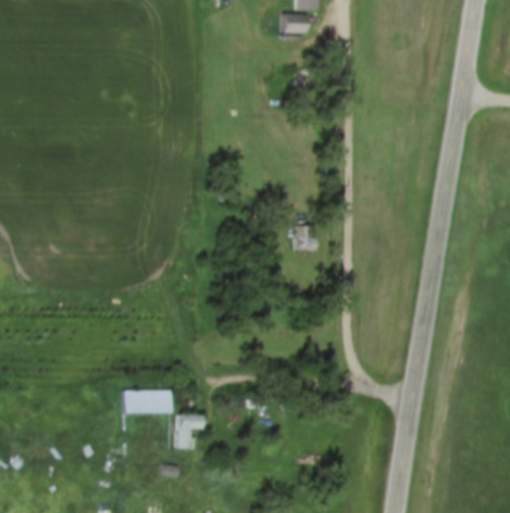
[(283,12),(307,12),(307,32),(283,32),(283,12)]
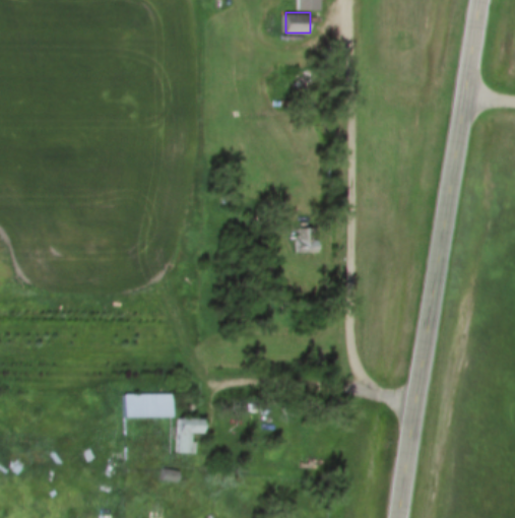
[(300,228),(316,228),(315,238),(319,239),(319,252),(299,252),(300,228)]
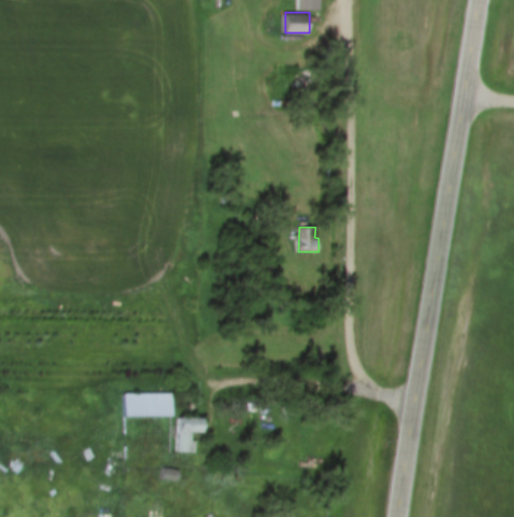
[(125,393),(173,393),(173,417),(125,416),(125,393)]
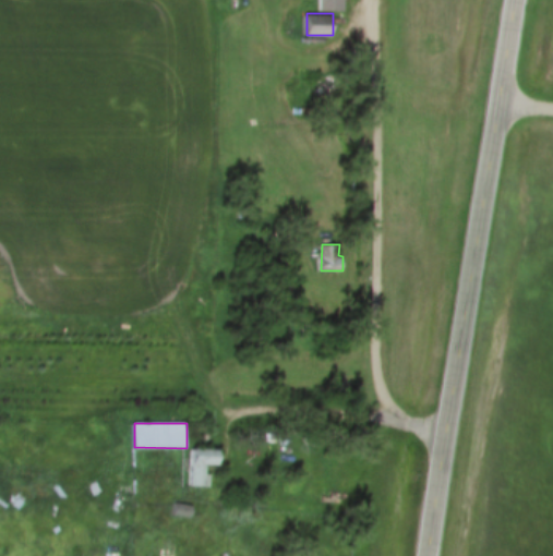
[(286,443),(296,443),(295,451),(286,451),(286,443)]
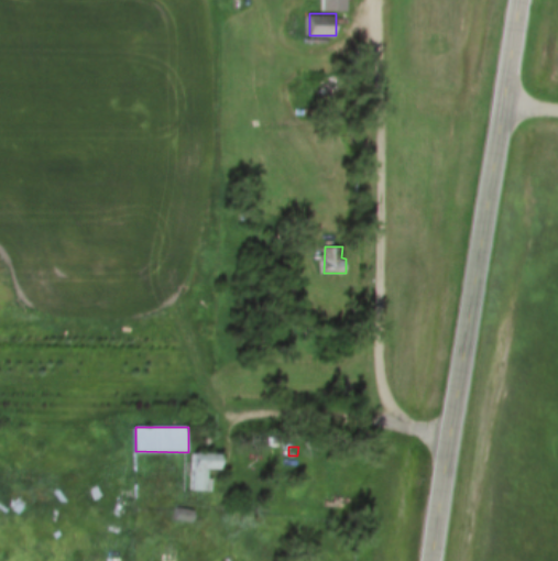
[(194,452),(220,454),(219,469),(208,468),(207,477),(214,477),(212,492),(190,490),(194,452)]
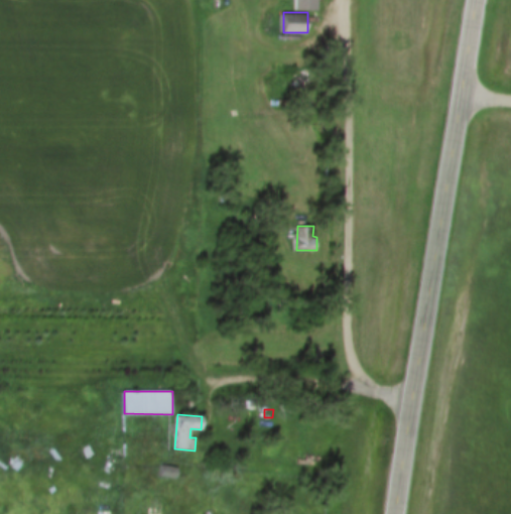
[(113,455),(125,455),(125,472),(113,472),(113,455)]
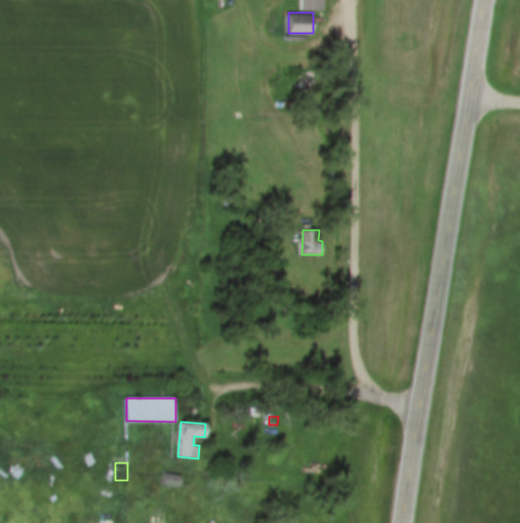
[(166,472),(183,474),(181,486),(164,484),(166,472)]
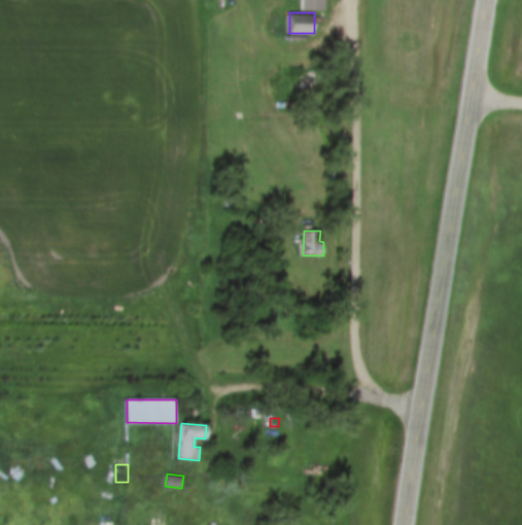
All buildings are outlined.
